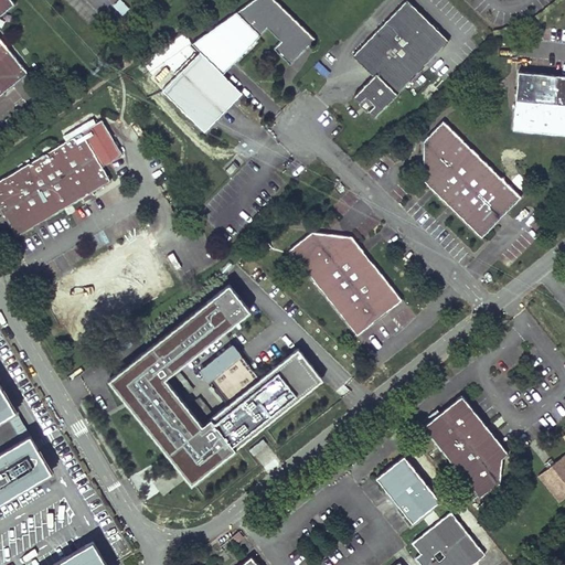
[(0,0),(0,93),(27,72),(0,39),(0,16),(14,4),(10,0),(0,0)]
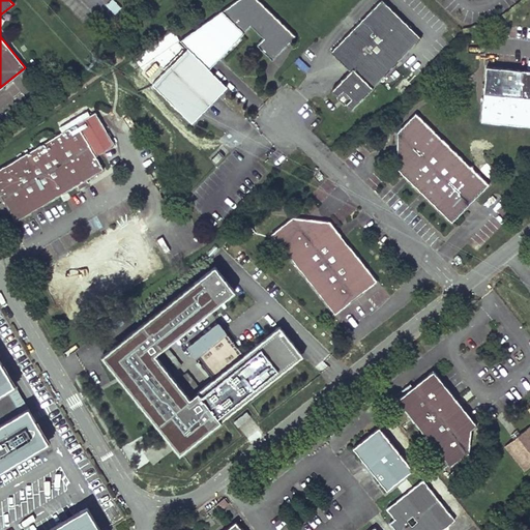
[(114,0),(109,0),(106,4),(114,13),(121,6),(114,0)]
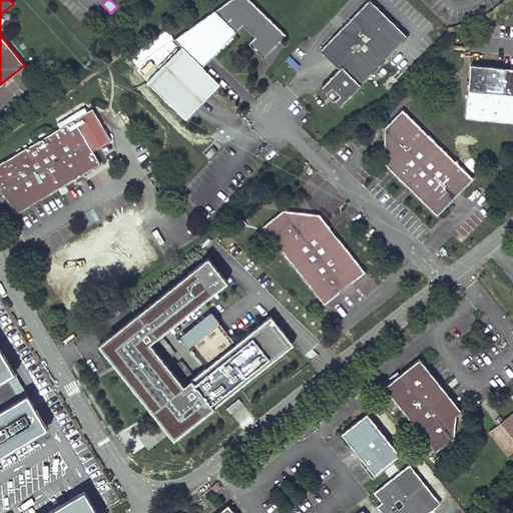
[(182,46),(202,66),(243,25),(254,36),(248,42),(264,57),(287,34),(251,0),(228,0),(175,38),(182,46)]
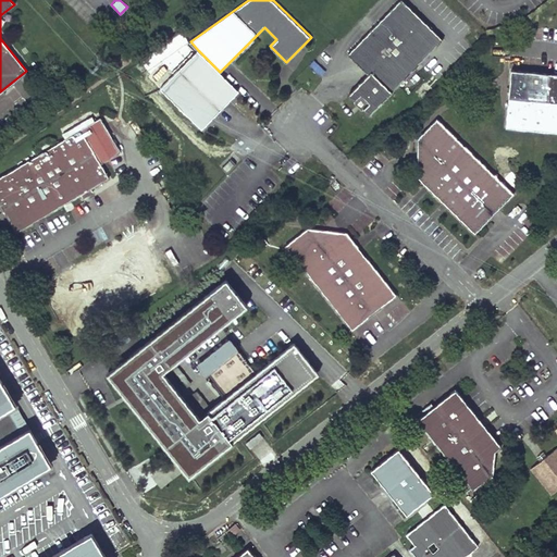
[(368,74),(348,94),(355,100),(360,95),(368,102),(362,108),(363,108),(369,114),(421,63),(443,39),(403,0),(399,0),(348,53),(368,74)]
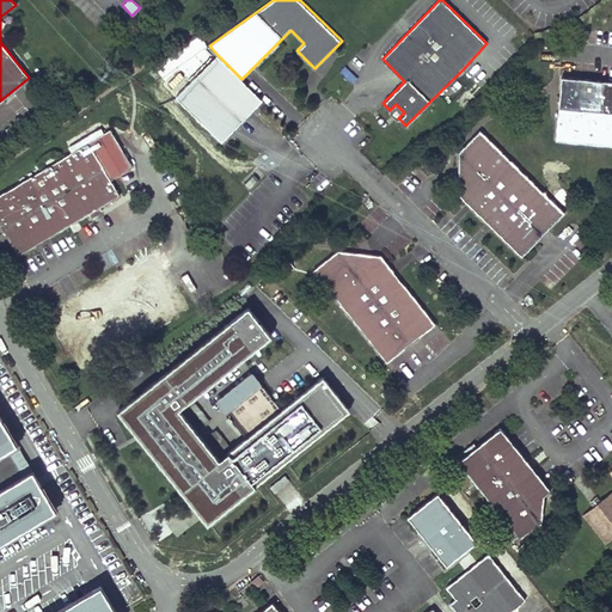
[(242,79),(218,55),(176,97),(221,141),(263,99),(242,79)]
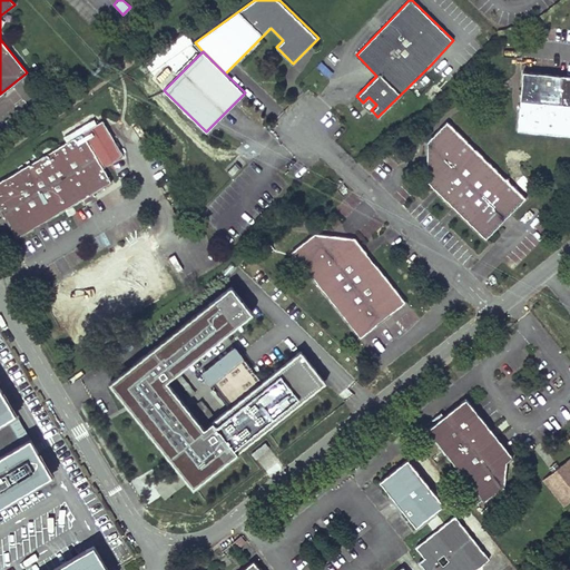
[(159,81),(170,70),(164,65),(154,75),(159,81)]
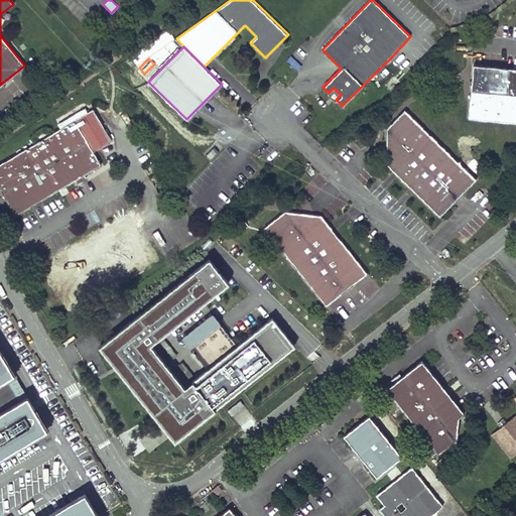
[(515,68),(472,63),(468,117),(515,121),(515,68)]
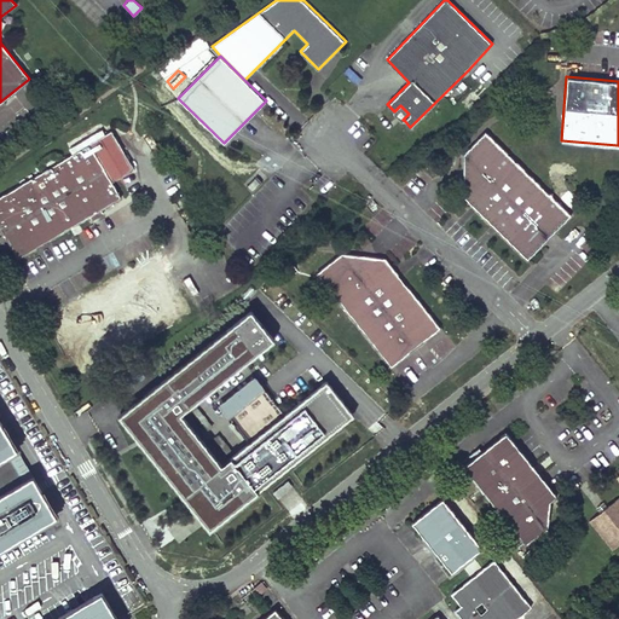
[(394,111),(392,113),(401,122),(404,120),(403,120),(409,114),(400,105),(394,111)]
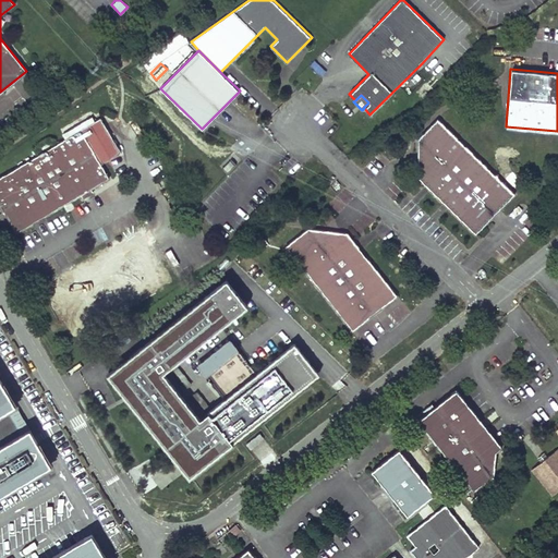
[(81,129),(0,176),(0,207),(15,233),(110,178),(101,164),(94,149),(113,137),(100,118),(81,129)]
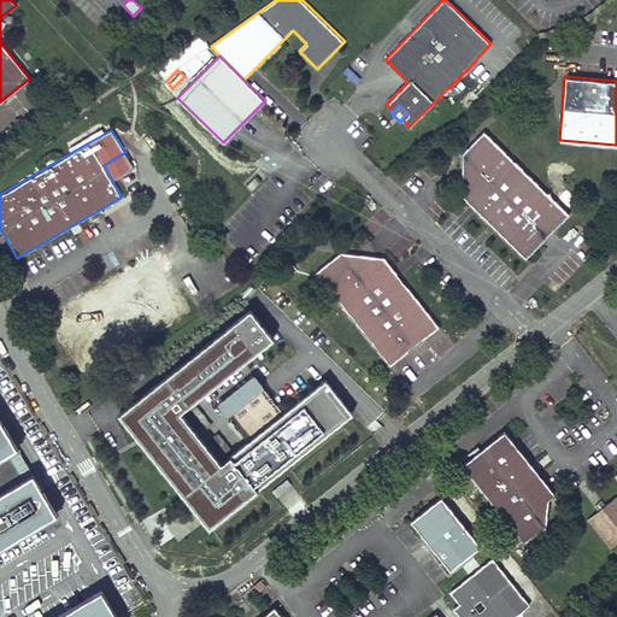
[(462,154),(463,199),(527,260),(570,216),(483,133),(462,154)]
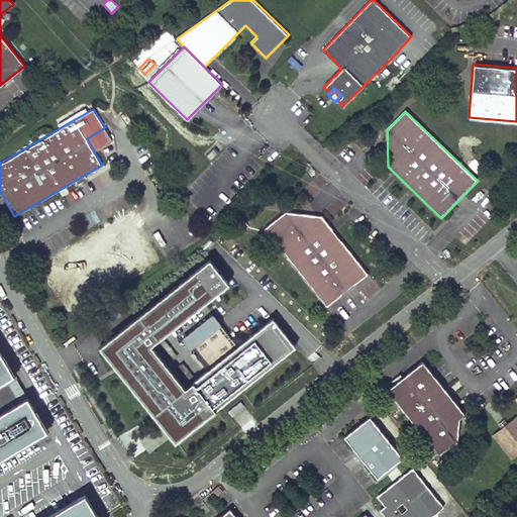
[(94,151),(112,140),(105,127),(87,138),(94,151)]
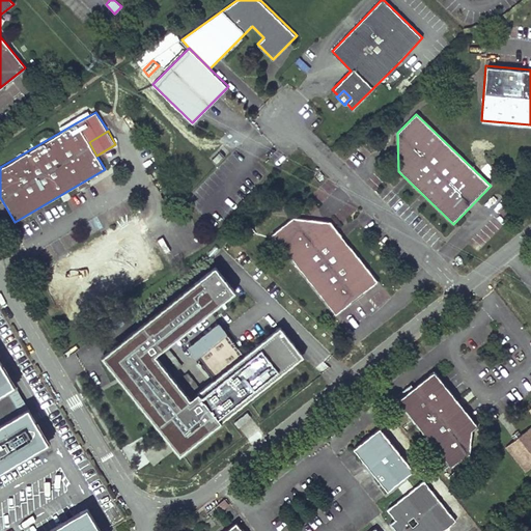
[(292,219),(272,235),(336,317),(378,283),(330,223),(292,219)]
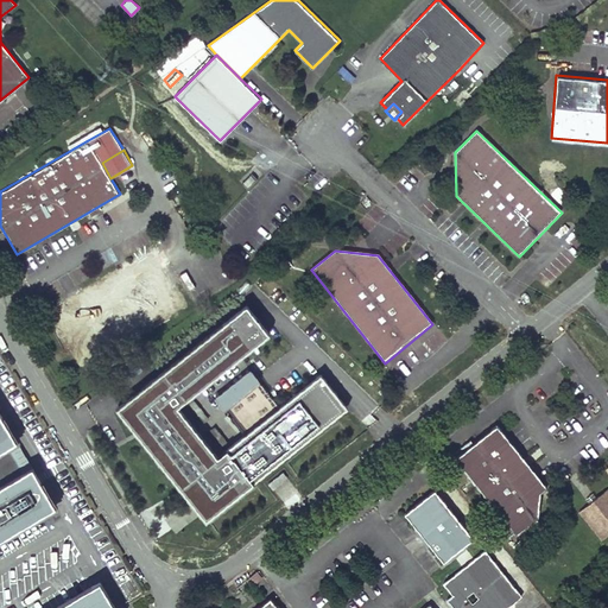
[(207,524),(253,488),(227,454),(219,460),(181,410),(273,339),(251,310),(119,411),(207,524)]
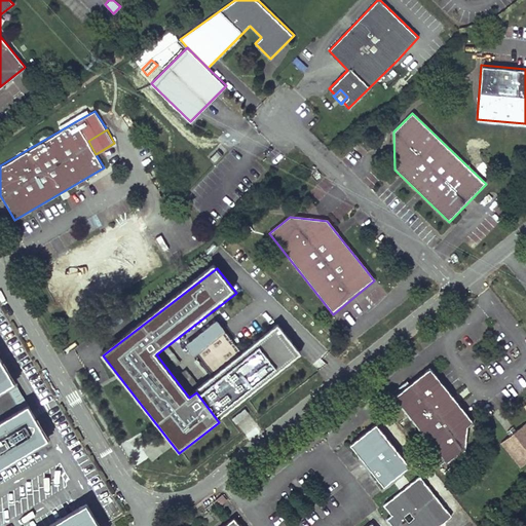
[(120,295),(117,297),(122,305),(125,303),(120,295)]
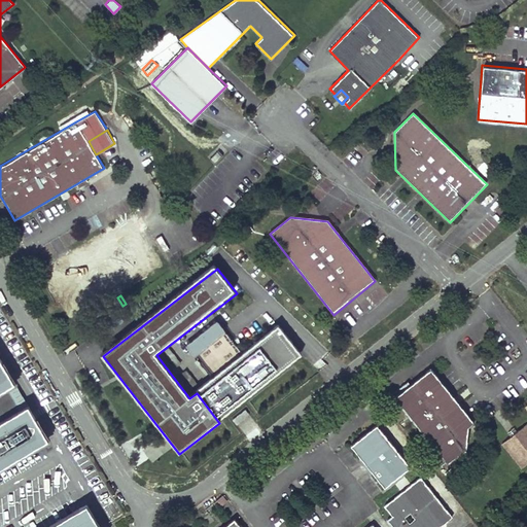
[(219,324),(187,349),(195,358),(226,334),(219,324)]
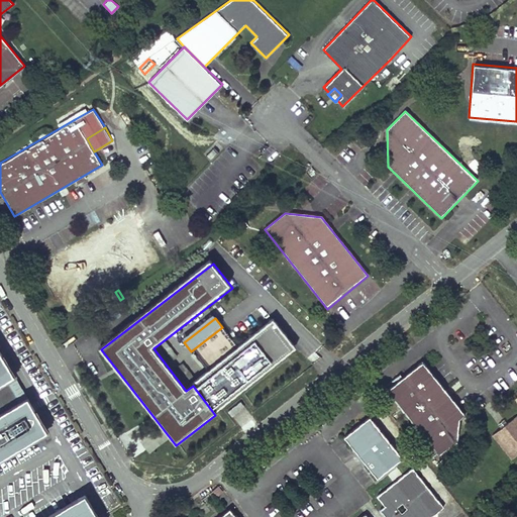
[(208,374),(193,386),(215,415),(298,351),(275,322),(239,349),(208,374)]
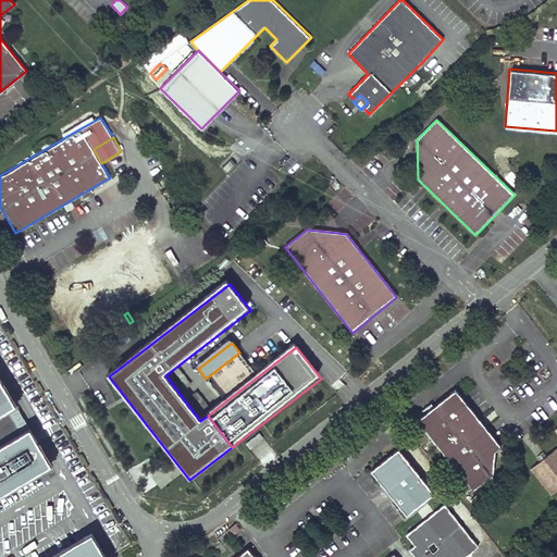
[(258,376),(239,353),(206,379),(224,403),(258,376)]
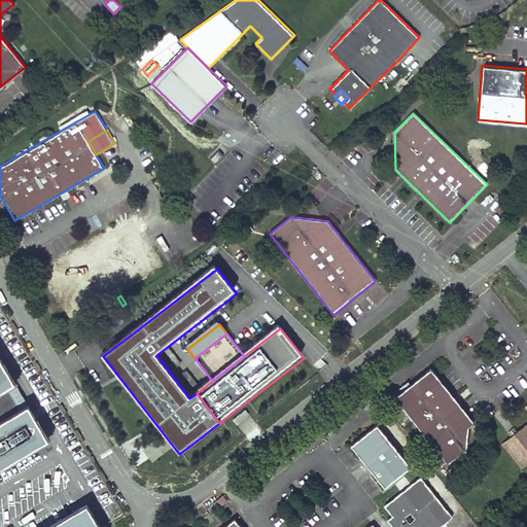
[(0,393),(7,389),(14,385),(0,361),(0,393)]
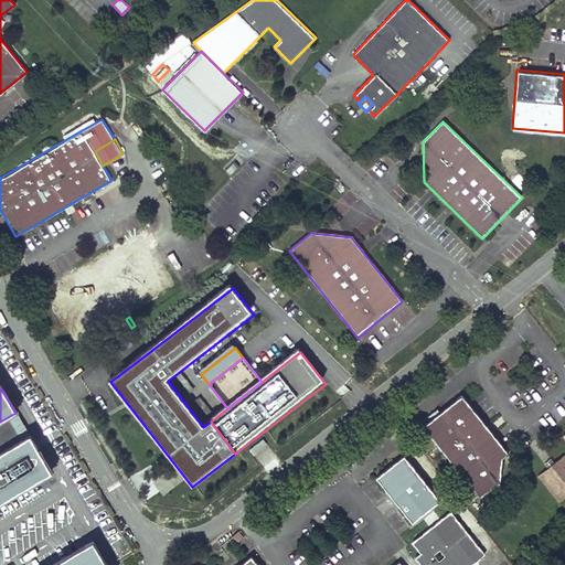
[(461,395),(422,426),(478,497),(496,481),(500,454),(483,433),(484,424),(461,395)]
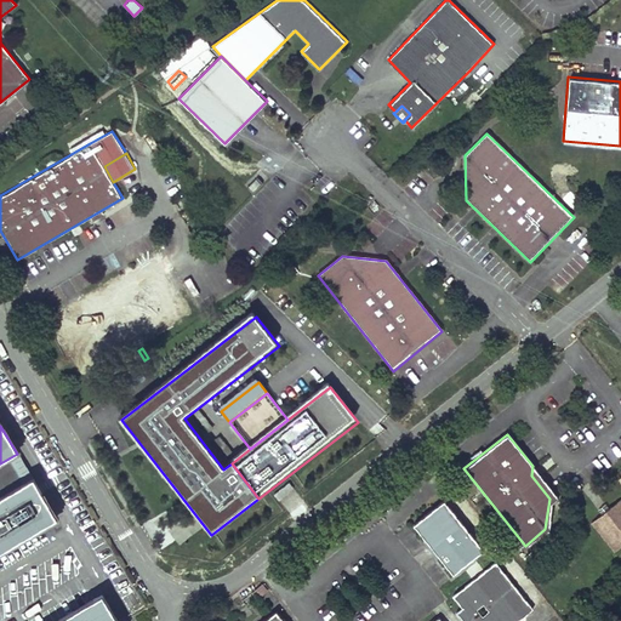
[(0,497),(24,484),(9,459),(0,463),(0,497)]
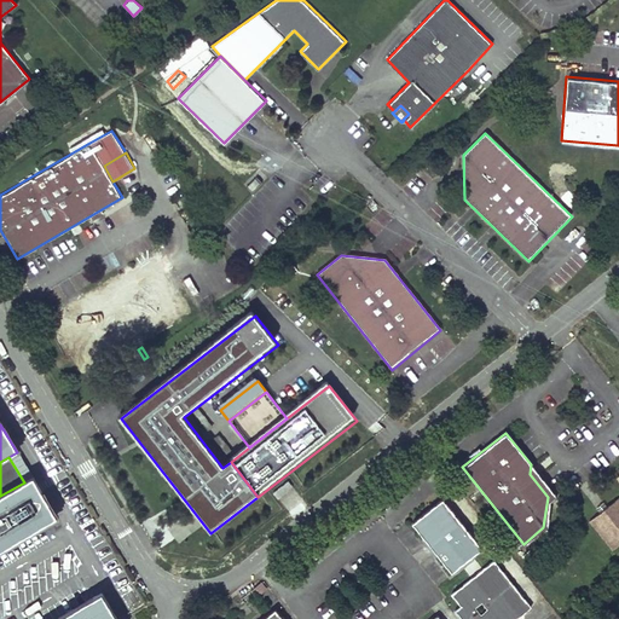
[(531,464),(530,474),(548,497),(553,492),(531,464)]
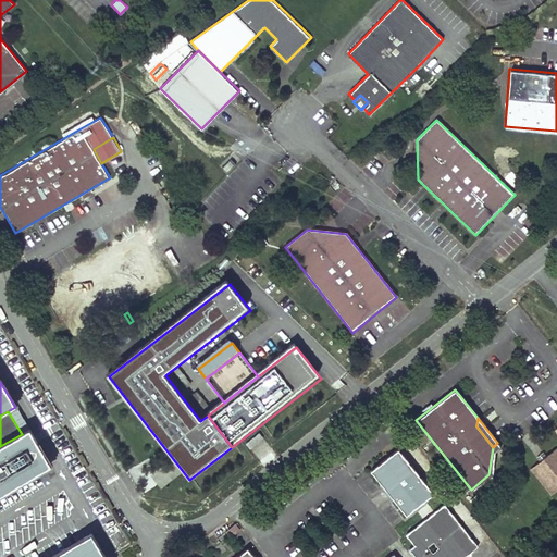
[(556,428),(555,430),(556,432),(556,447),(531,468),(552,494),(556,489),(556,428)]
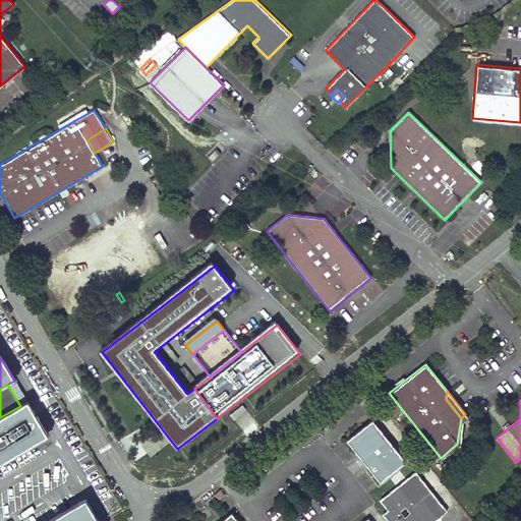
[(20,406),(0,417),(0,463),(47,436),(26,402),(20,406)]
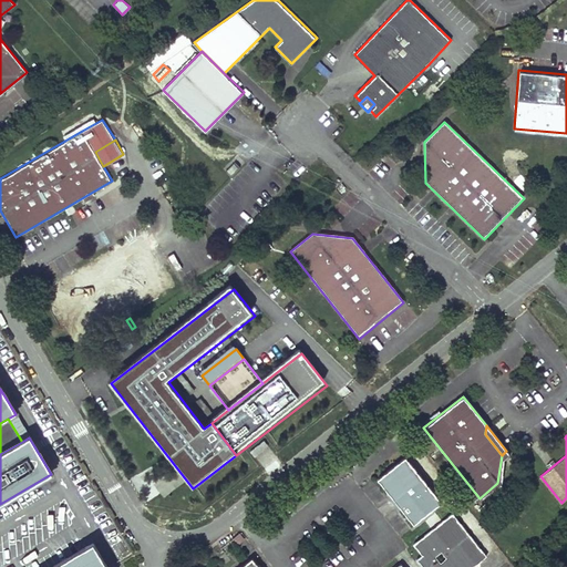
[(263,441),(248,452),(253,459),(267,447),(263,441)]
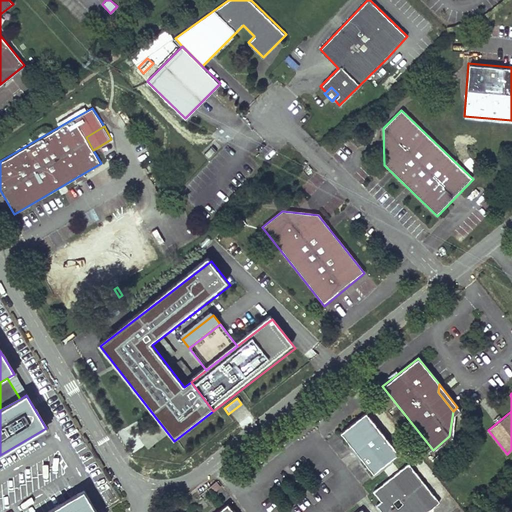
[(366,413),(340,433),(373,474),(398,454),(366,413)]
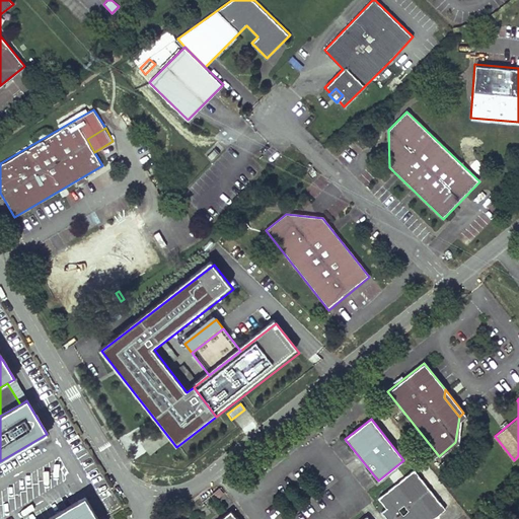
[(432,518),(444,509),(413,469),(377,499),(385,508),(380,512),(385,518),(432,518)]
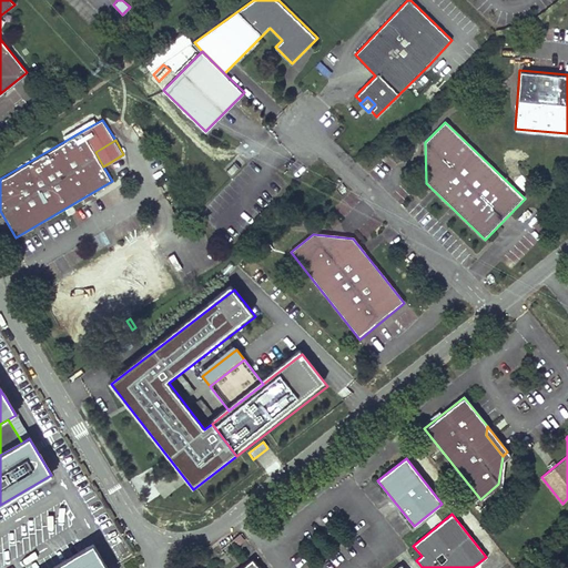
[(107,567),(93,544),(51,567),(107,567)]
